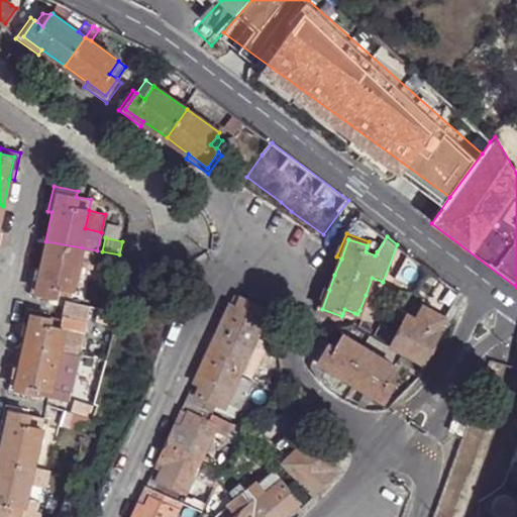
[(73,287),(81,247),(45,241),(40,268),(35,267),(30,294),(55,300),(56,294),(71,297),(73,287)]
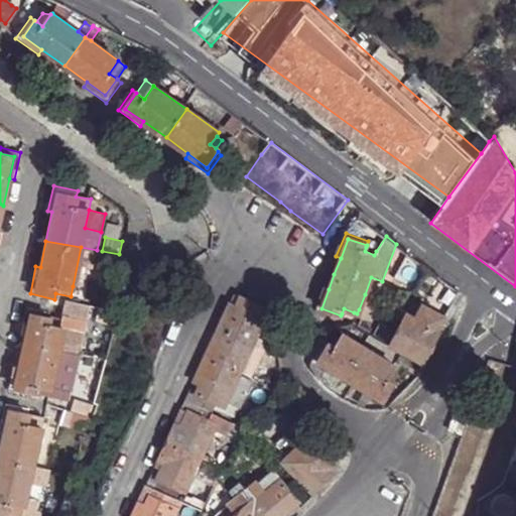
[(97,250),(81,247),(73,286),(85,289),(89,268),(94,268),(97,250)]
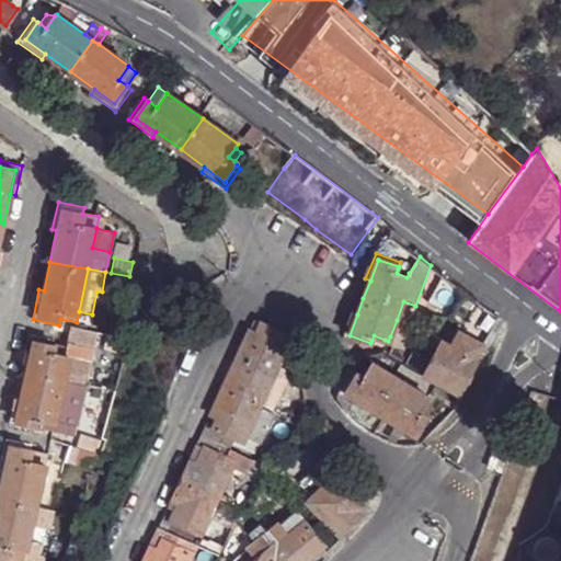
[(397,273),(407,277),(409,273),(398,268),(397,273)]
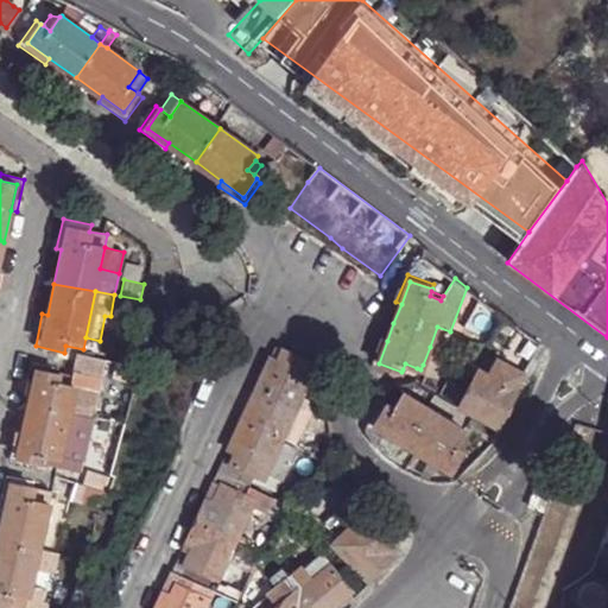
[(450,331),(437,327),(430,347),(448,353),(451,354),(458,335),(450,331)]
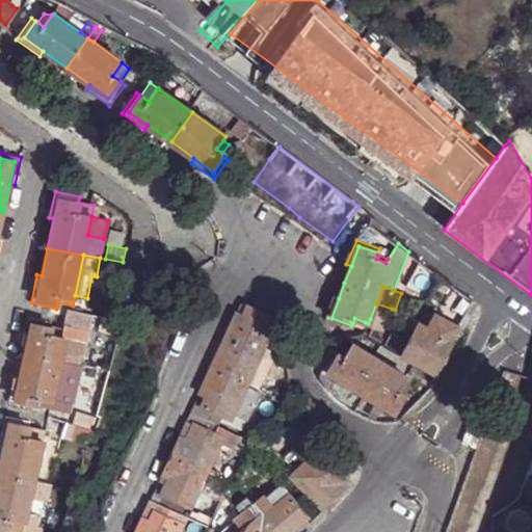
[(350,329),(351,325),(331,318),(339,298),(335,296),(325,321),(350,329)]
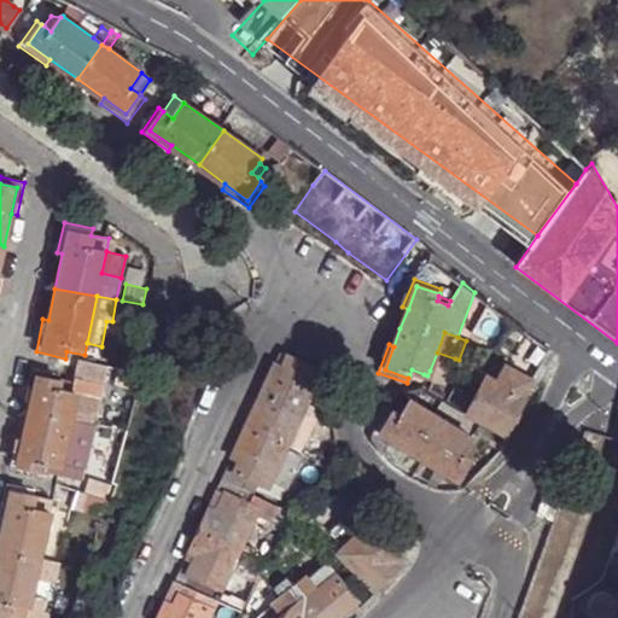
[(287,444),(295,429),(299,417),(304,407),(320,371),(280,350),(233,456),(239,460),(235,468),(234,472),(256,482),(268,487),(285,449),(287,444)]
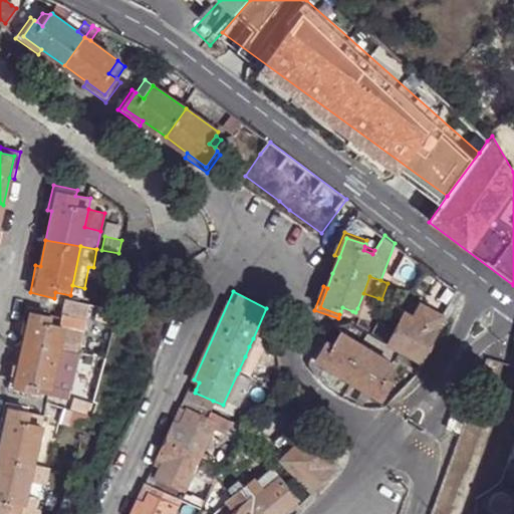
[(378,298),(363,293),(357,308),(364,310),(372,314),(378,298)]
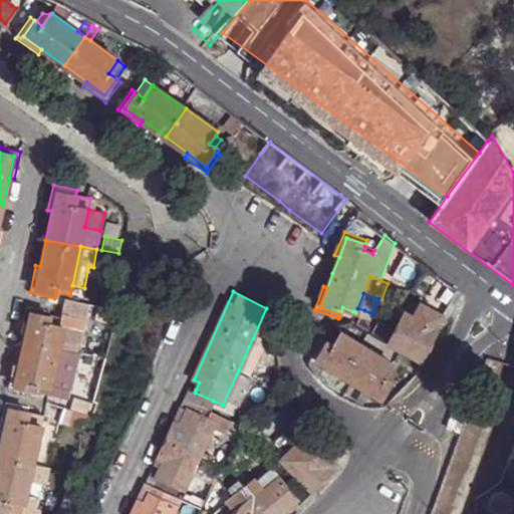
[(89,305),(64,300),(60,316),(50,314),(30,311),(25,331),(21,352),(55,359),(59,346),(78,351),(89,305)]
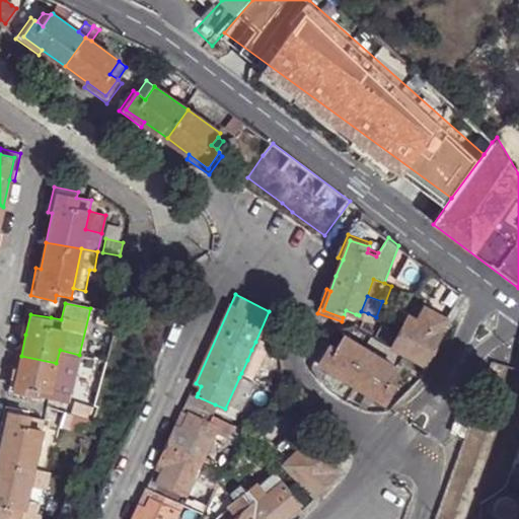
[(30,314),(51,317),(52,313),(26,308),(21,334),(25,335),(30,314)]
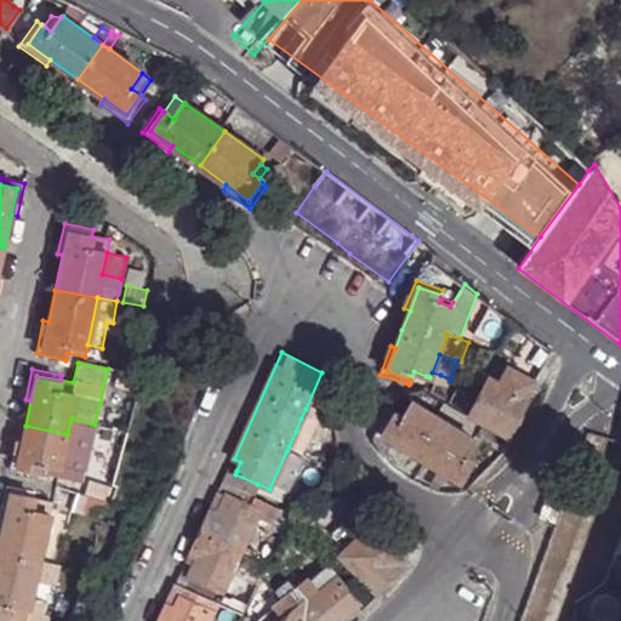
[(510,436),(529,402),(525,398),(534,381),(510,369),(505,377),(500,375),(496,382),(489,380),(469,415),(510,436)]
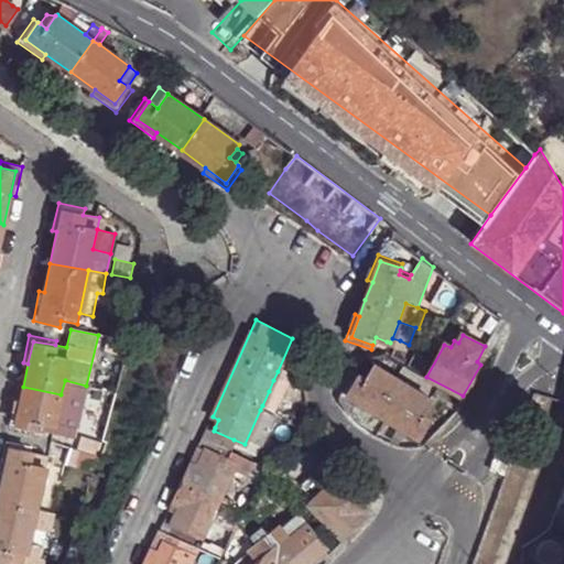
[(440,350),(444,342),(432,335),(427,344),(440,350)]
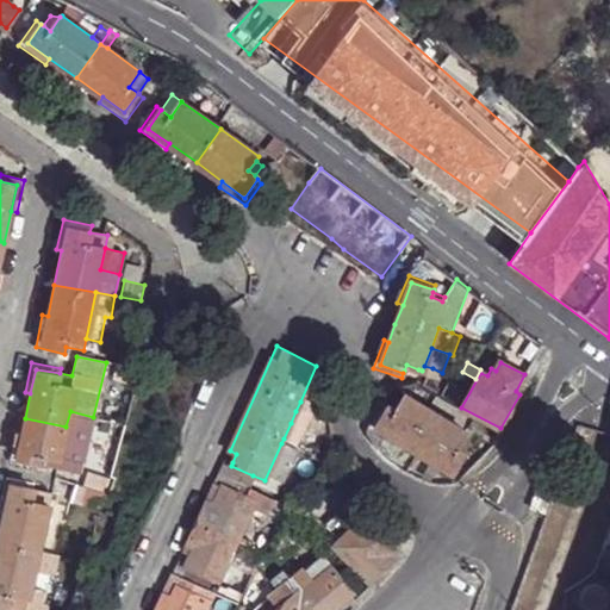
[(416,375),(418,369),(406,365),(404,371),(416,375)]
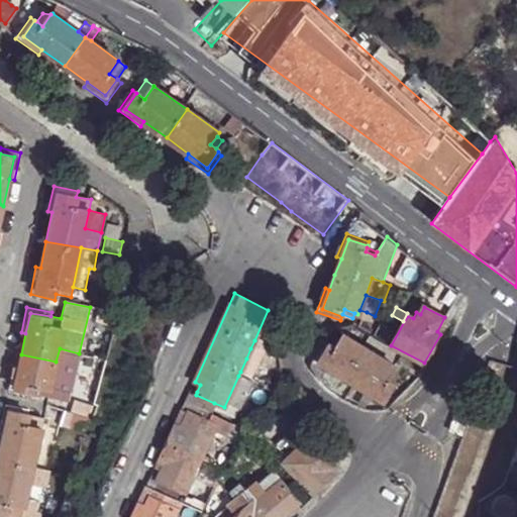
[(364,319),(367,312),(359,310),(357,314),(357,316),(364,319)]
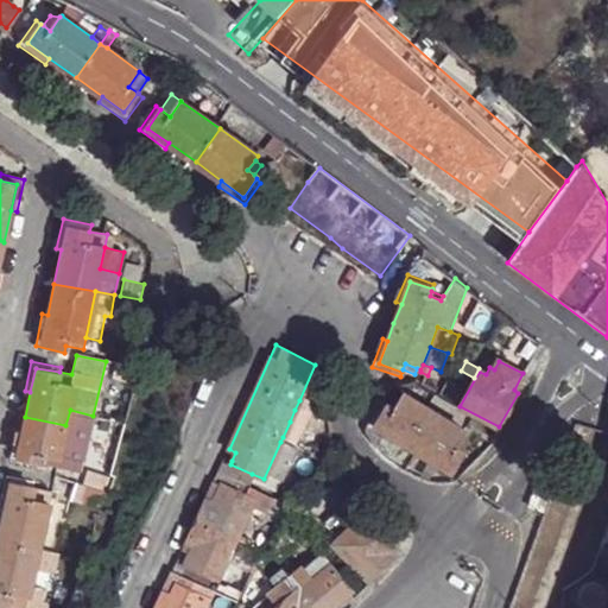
[(464,431),(449,422),(437,413),(403,393),(393,410),(386,405),(375,425),(397,438),(413,449),(429,458),(450,472),(462,451),(456,447),(464,431)]
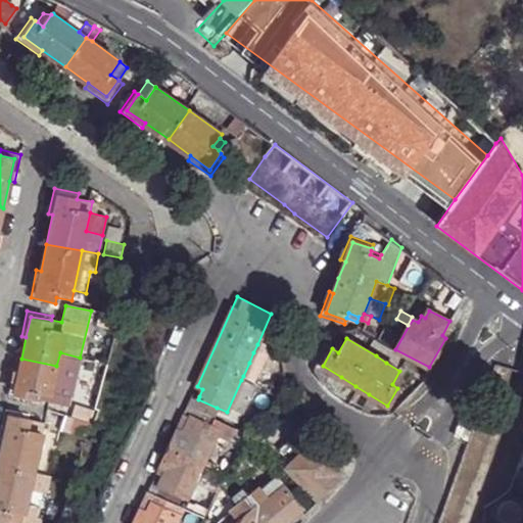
[(257,344),(253,352),(262,355),(265,347),(257,344)]
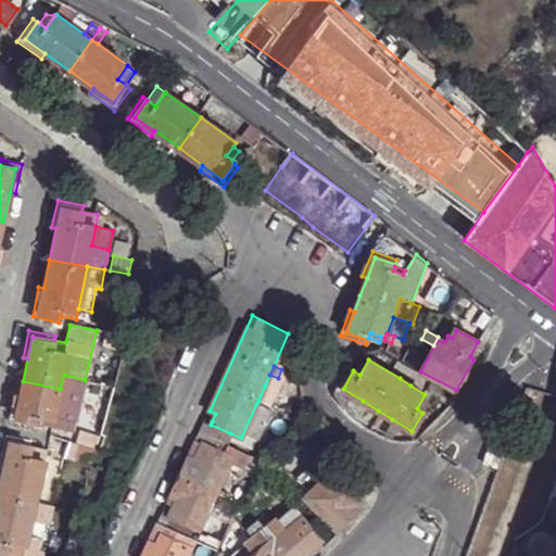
[(343,389),(353,370),(350,368),(336,391),(359,405),(363,401),(343,389)]
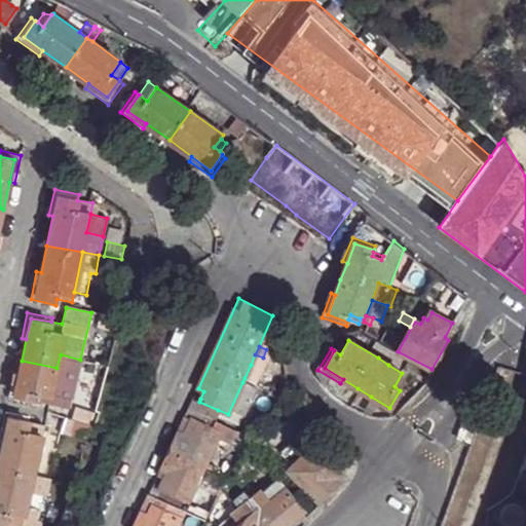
[(263,358),(266,358),(284,359),(285,351),(266,349),(263,358)]
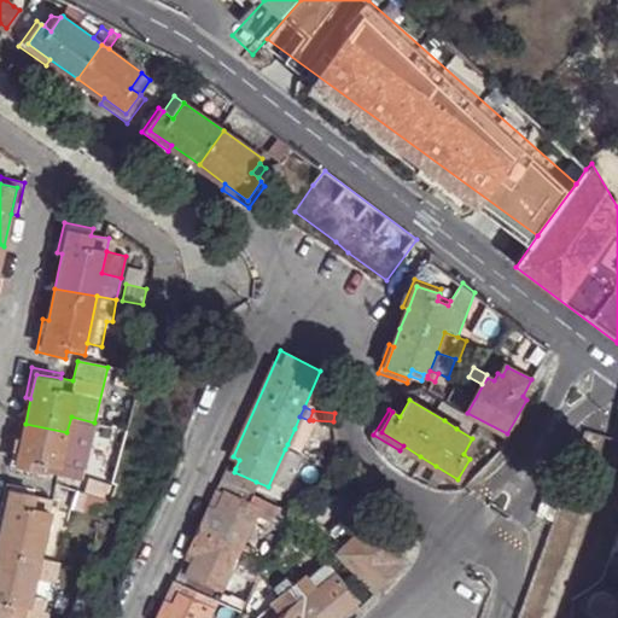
[(444,420),(456,429),(462,420),(449,412),(444,420)]
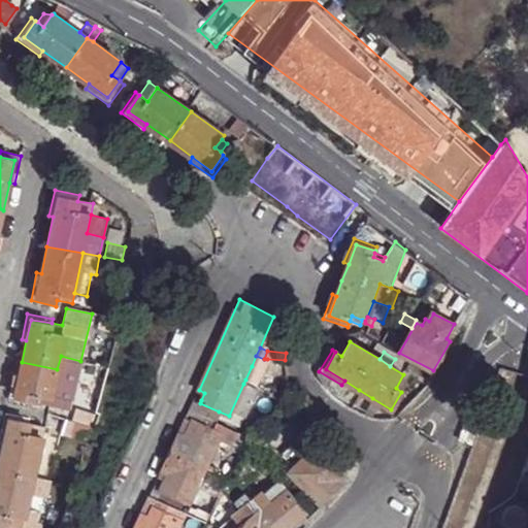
[(256,356),(252,366),(262,371),(267,359),(264,359),(256,356)]
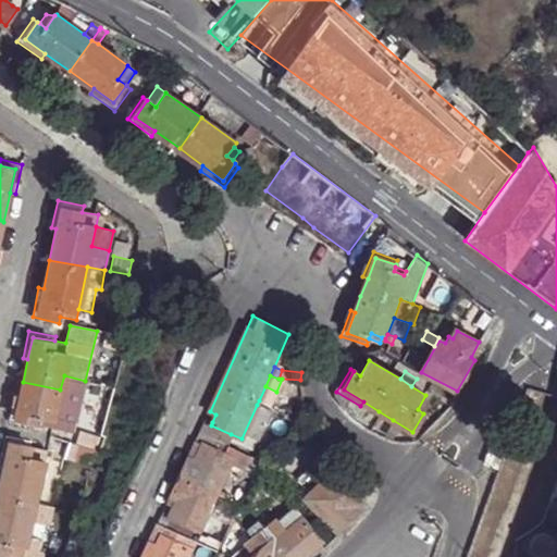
[(54,417),(60,390),(23,382),(21,394),(15,416),(37,421),(38,413),(54,417)]
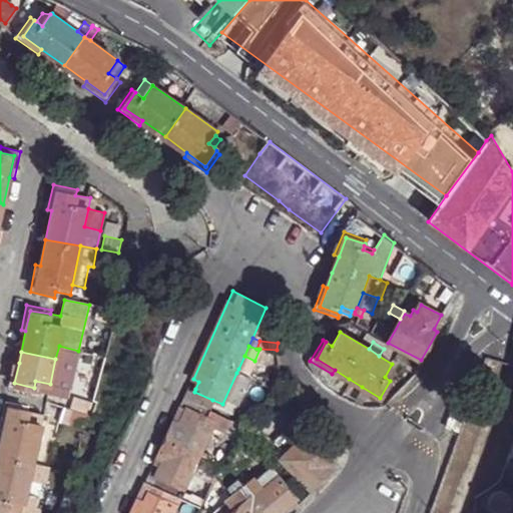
[(254,361),(244,356),(238,369),(248,372),(254,361)]
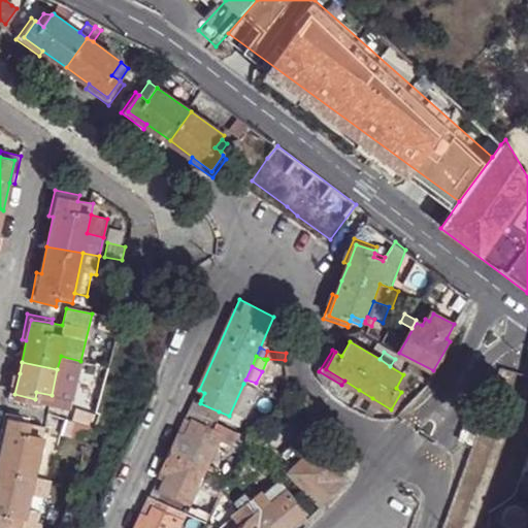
[(14,394),(20,373),(14,372),(8,398),(34,404),(35,399),(14,394)]
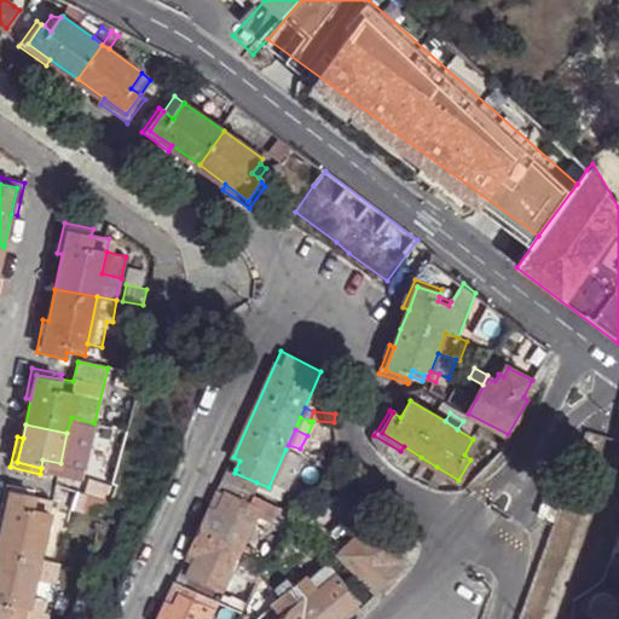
[(302,458),(285,450),(268,487),(256,482),(254,489),(255,490),(282,502),(302,458)]
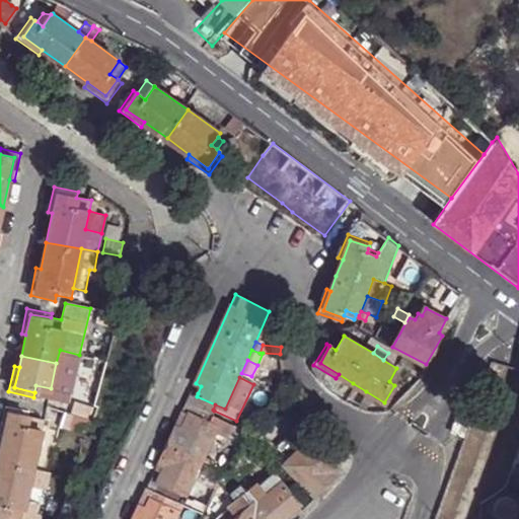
[(267,389),(276,395),(280,388),(271,383),(267,389)]
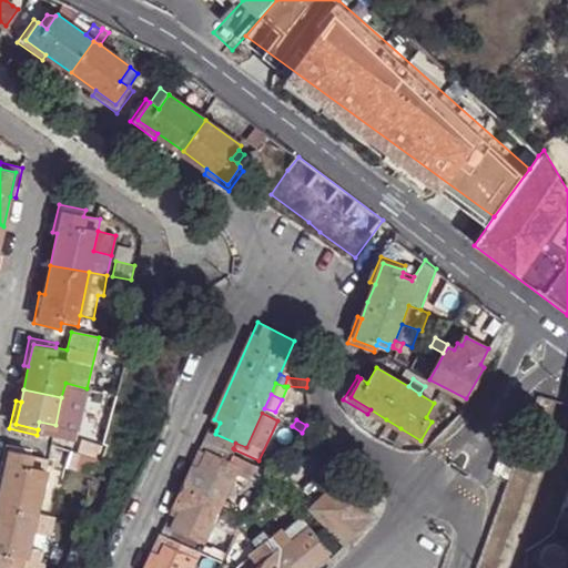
[(53,433),(56,425),(39,422),(38,429),(53,433)]
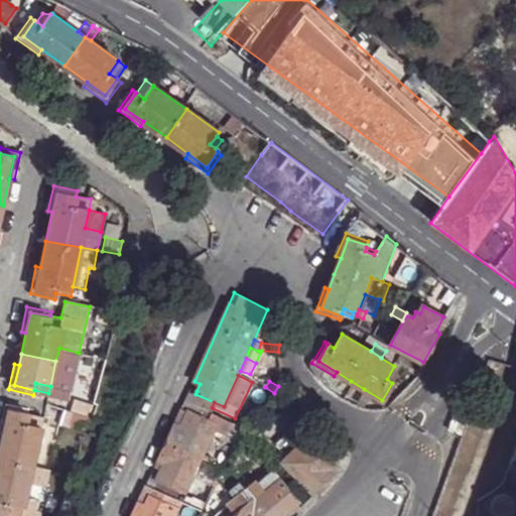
[(397,385),(392,383),(382,400),(364,389),(362,394),(383,407),(390,396),(397,385)]
